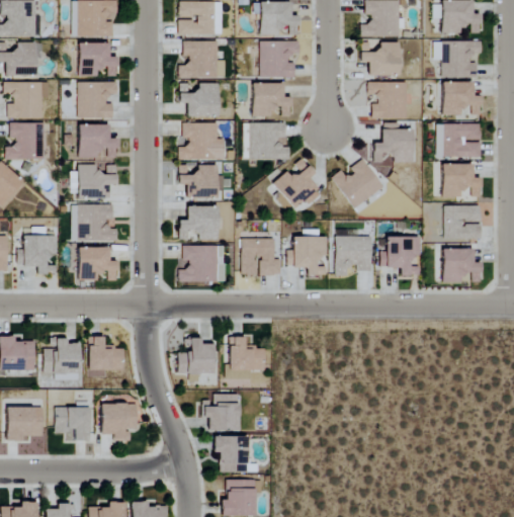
[(115,0),(73,1),(73,37),(116,36),(115,0)]
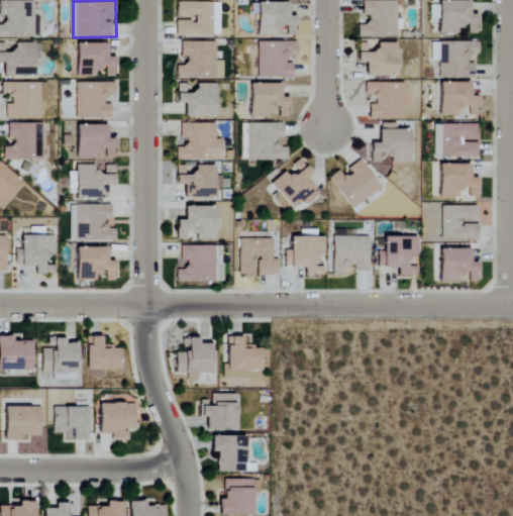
[(361,37),(400,37),(400,1),(366,0),(365,20),(362,20),(361,37)]
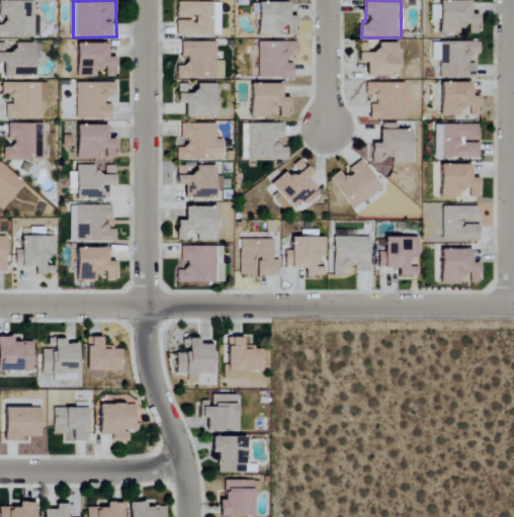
[(36,1),(2,1),(2,16),(6,16),(6,24),(0,24),(0,37),(35,38),(36,1)]
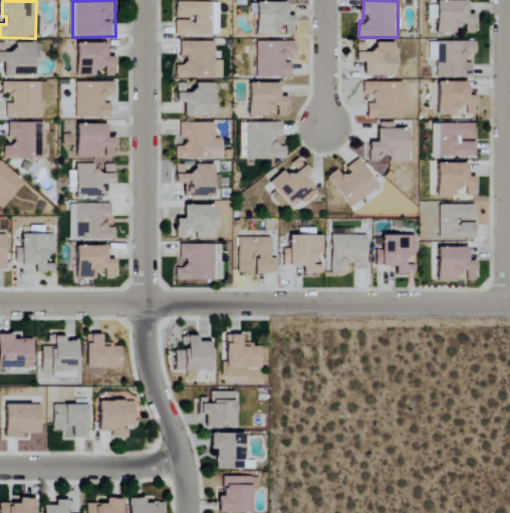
[(440,33),(460,33),(460,26),(469,26),(468,33),(478,34),(478,15),(470,14),(470,1),(440,1),(440,33)]
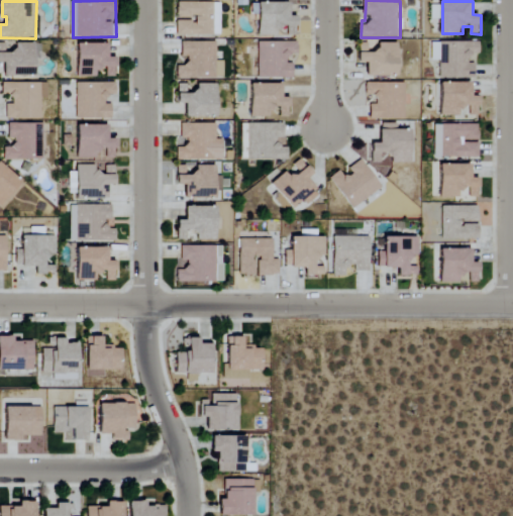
[(223,35),(223,2),(179,2),(179,19),(179,35),(223,35)]
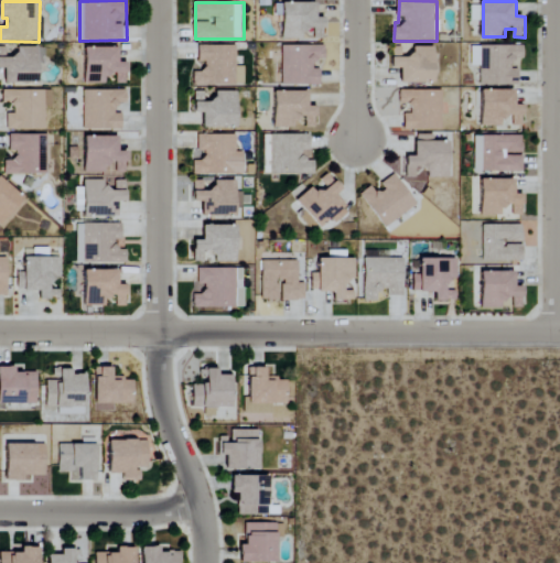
[(318,2),(281,3),(281,10),(282,10),(282,39),(326,39),(326,18),(318,18),(318,2)]
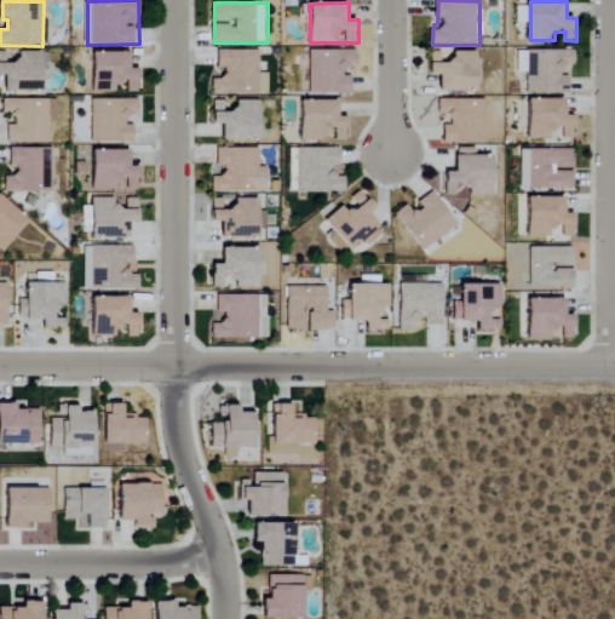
[(312,93),(355,92),(354,69),(360,69),(358,49),(311,50),(312,93)]
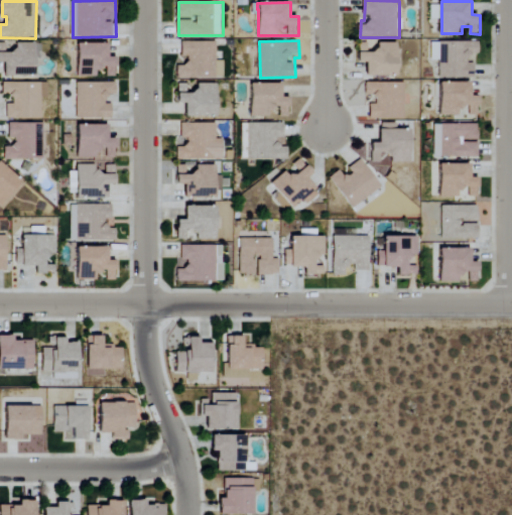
[(399,42),(378,42),(378,40),(361,40),(361,62),(368,62),(368,76),(399,76),(399,42)]
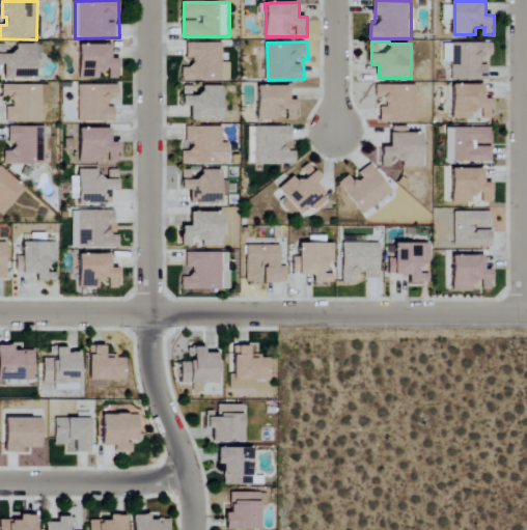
[(0,64),(6,65),(5,78),(37,79),(37,58),(45,59),(45,45),(0,43),(0,64)]
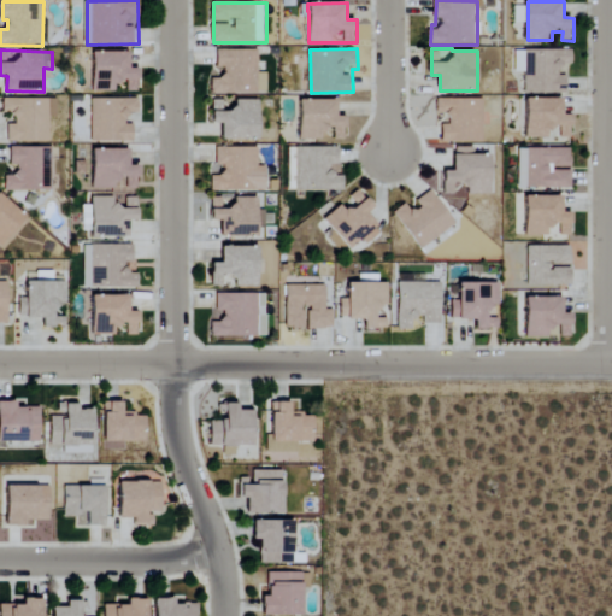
[(260,50),(219,50),(219,74),(213,74),(215,94),(270,93),(270,74),(260,74),(260,50)]
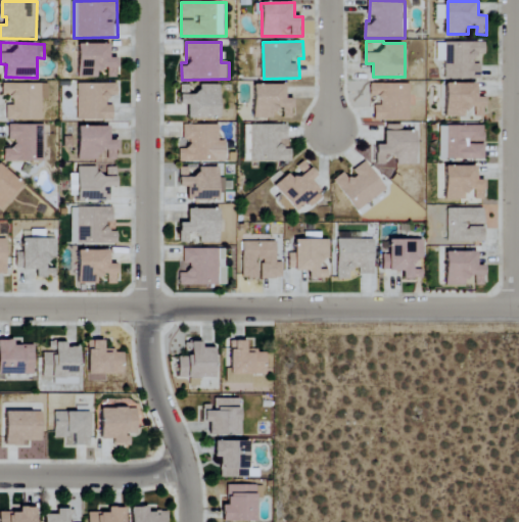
[(487,42),(445,42),(445,58),(447,58),(447,79),(482,79),(482,59),(487,59),(487,42)]
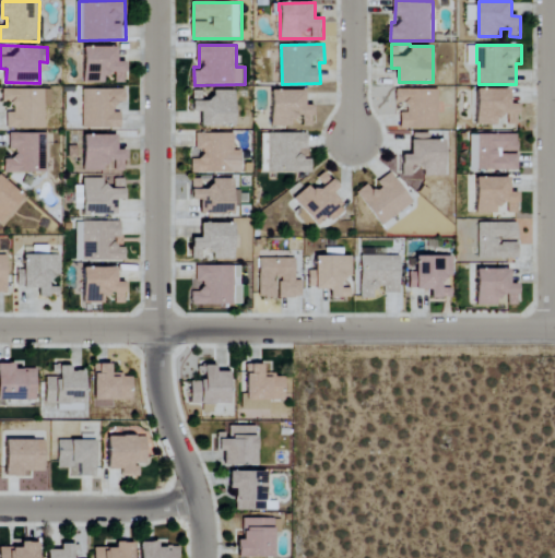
[(119,47),(85,47),(85,83),(108,83),(108,75),(116,76),(116,83),(128,83),(128,61),(119,61),(119,47)]
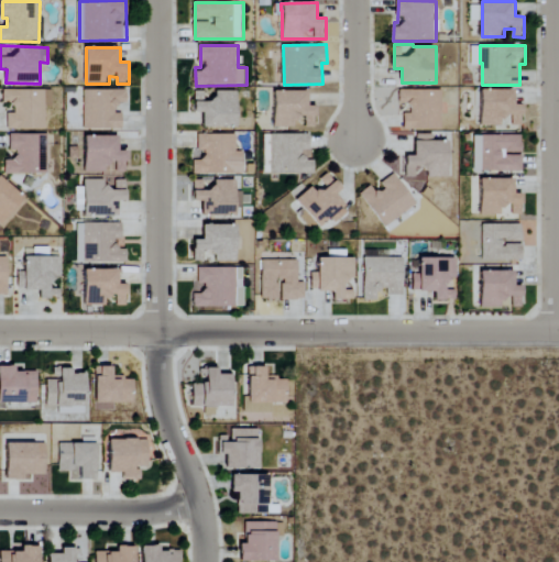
[(9,129),(47,130),(47,107),(54,107),(54,90),(4,89),(4,102),(14,102),(14,113),(9,113),(9,129)]
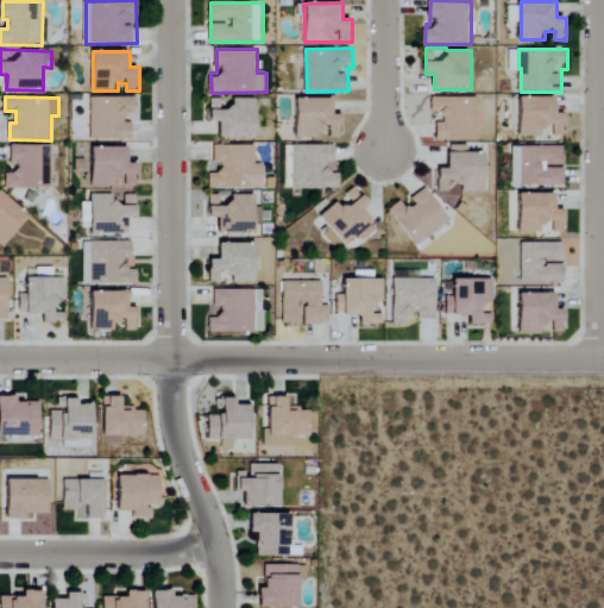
[(93,98),(93,139),(133,139),(133,119),(139,118),(139,96),(93,98)]
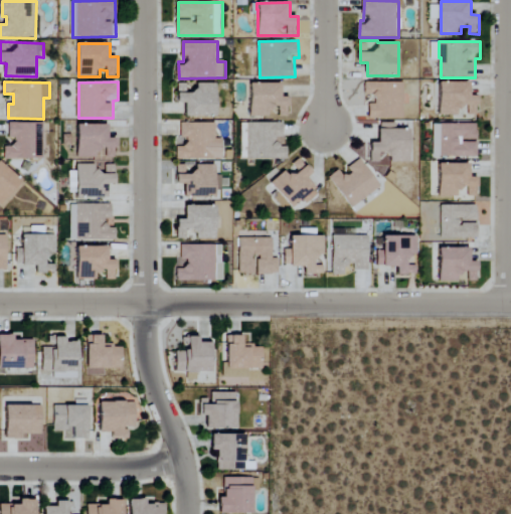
[(405,82),(367,81),(366,96),(376,96),(375,104),(370,104),(370,119),(405,119),(405,82)]
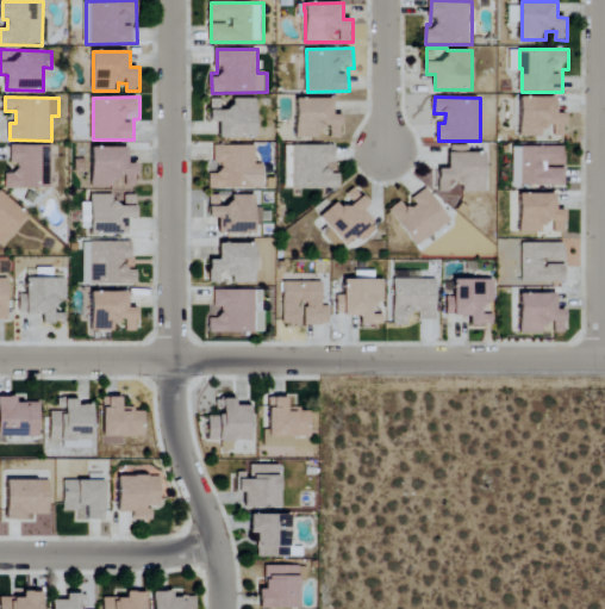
[(522,136),(546,136),(546,126),(557,126),(556,136),(568,136),(568,113),(559,113),(559,98),(523,98),(522,136)]
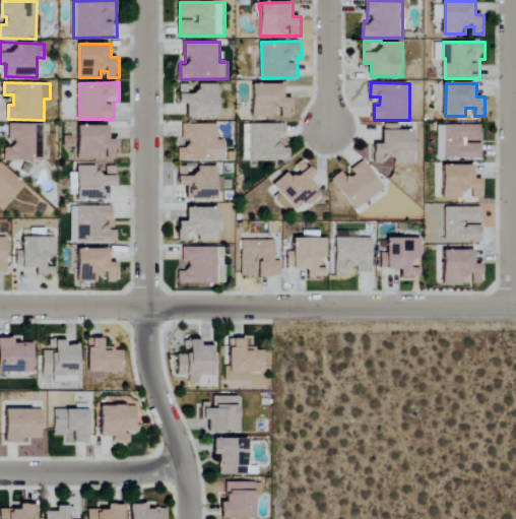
[(219,84),(200,84),(200,92),(190,93),(190,84),(181,84),(181,105),(189,105),(189,118),(220,117),(219,84)]
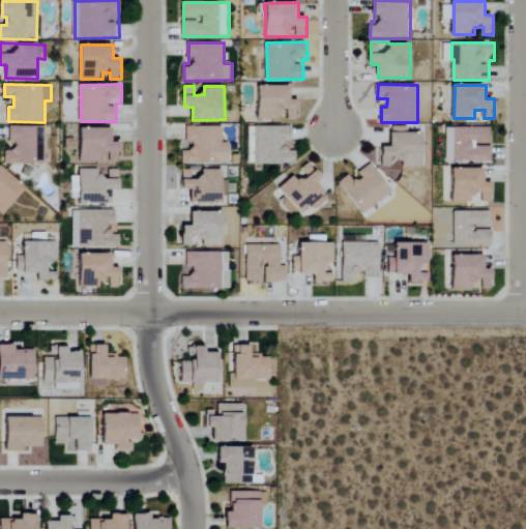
[(300,100),(291,99),(291,86),(260,86),(259,120),(299,120),(300,100)]
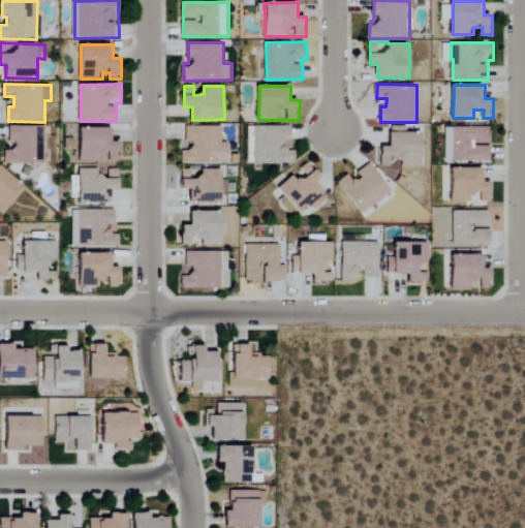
[(6,163),(45,162),(45,126),(12,126),(12,150),(6,150),(6,163)]
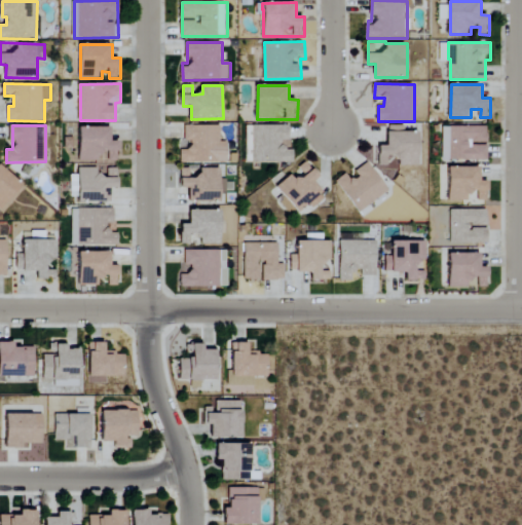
[(183,149),(182,162),(228,163),(229,142),(222,142),(223,125),(187,125),(186,141),(193,141),(193,149),(183,149)]
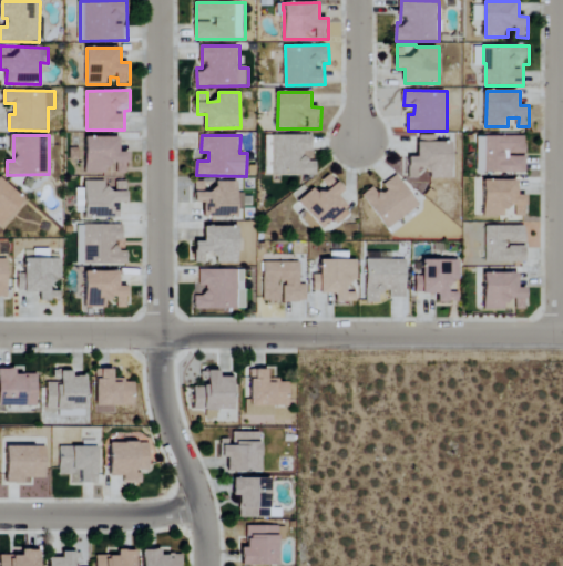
[(275,175),(316,175),(317,136),(276,135),(275,175)]
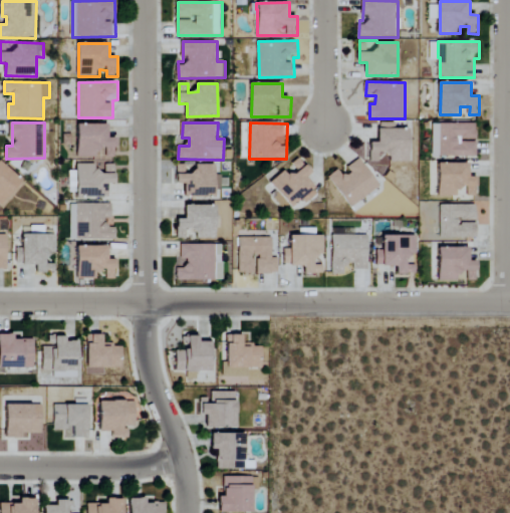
[(411,160),(410,129),(397,130),(397,122),(379,122),(380,143),(371,143),(372,163),(383,162),(383,161),(411,160)]
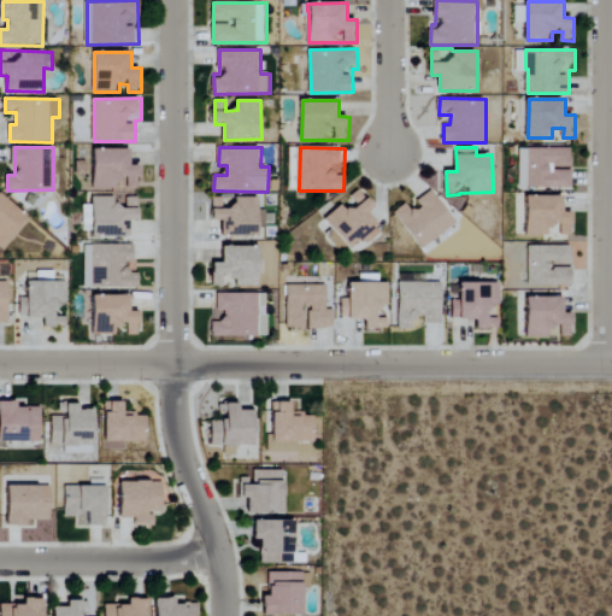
[(575,150),(522,148),(521,187),(574,188),(575,150)]
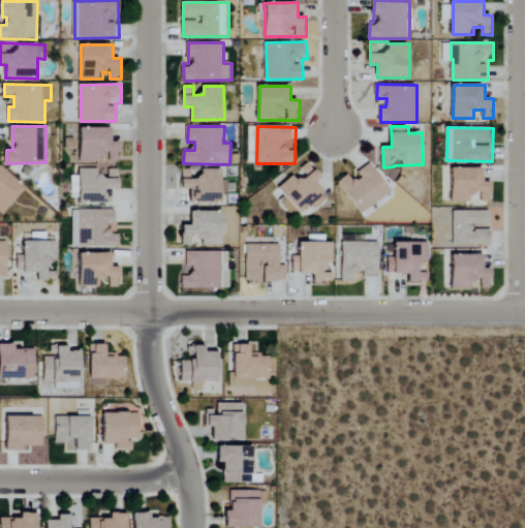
[(113,128),(82,128),(81,162),(120,163),(121,143),(113,142),(113,128)]
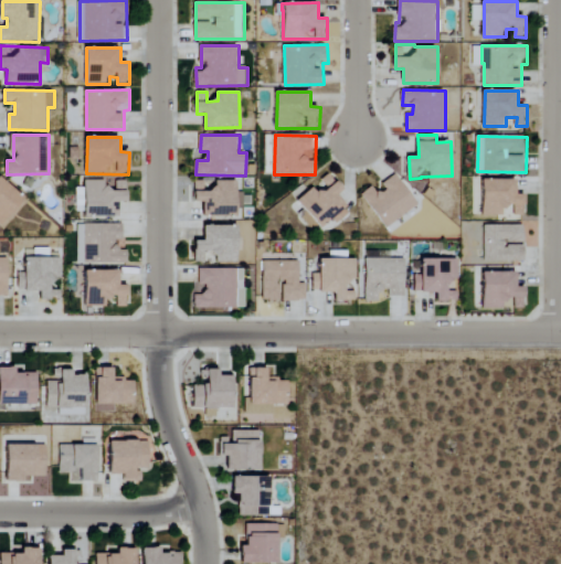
[(363,194),(389,229),(420,204),(397,174),(384,184),(388,189),(380,194),(374,185),(363,194)]
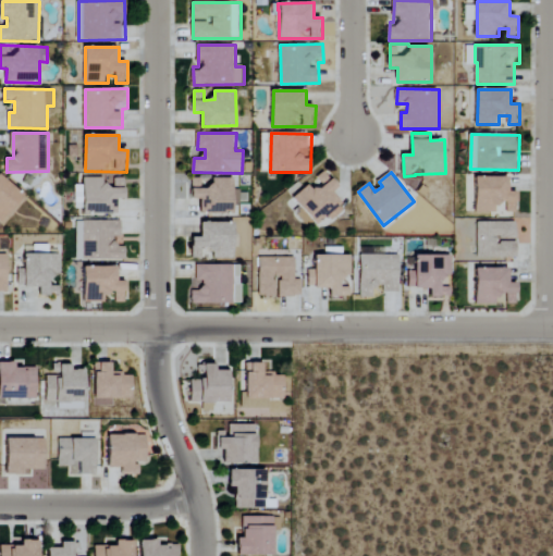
[(311,185),(295,198),(317,225),(329,215),(333,221),(346,210),(333,194),(340,187),(329,173),(312,186),(311,185)]
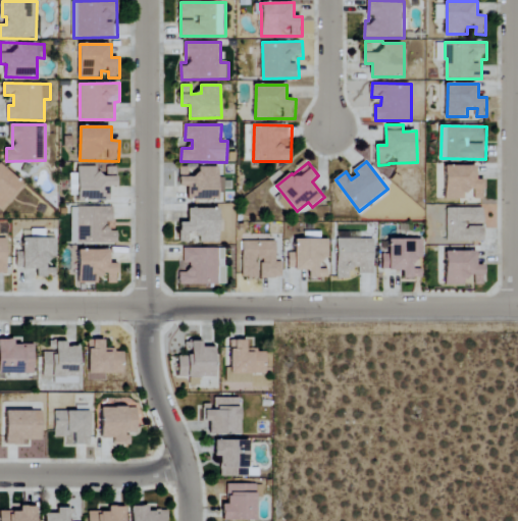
[(0,206),(3,209),(23,184),(0,164),(0,206)]
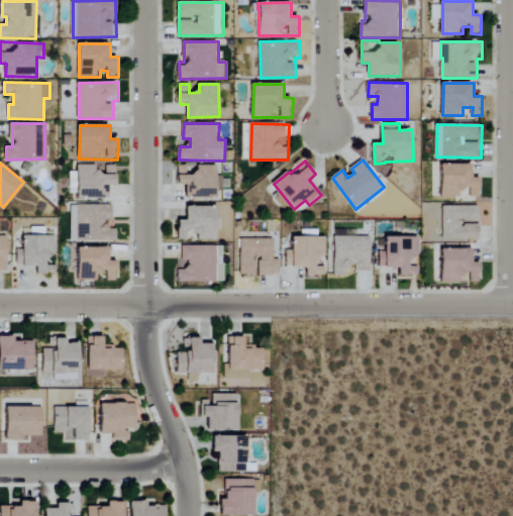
[(110,198),(110,185),(117,185),(117,166),(107,166),(107,173),(98,173),(98,165),(79,165),(80,198),(110,198)]
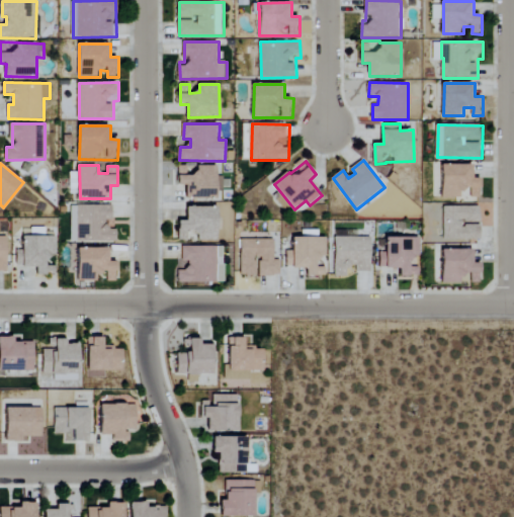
[(219,165),(199,166),(199,174),(189,174),(189,166),(179,166),(179,186),(187,185),(187,199),(218,198),(218,191),(225,190),(225,176),(219,176),(219,165)]
